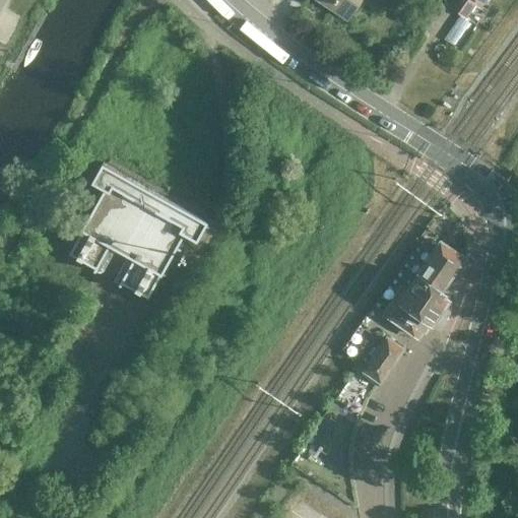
[(346,19),(359,0),(313,0),(322,6),(323,4),(346,19)]
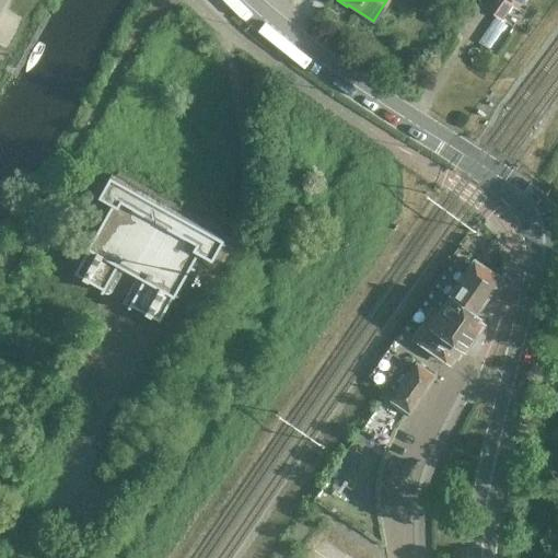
[(520,0),(490,0),(483,12),(498,22),(511,2),(516,6),(520,0)]
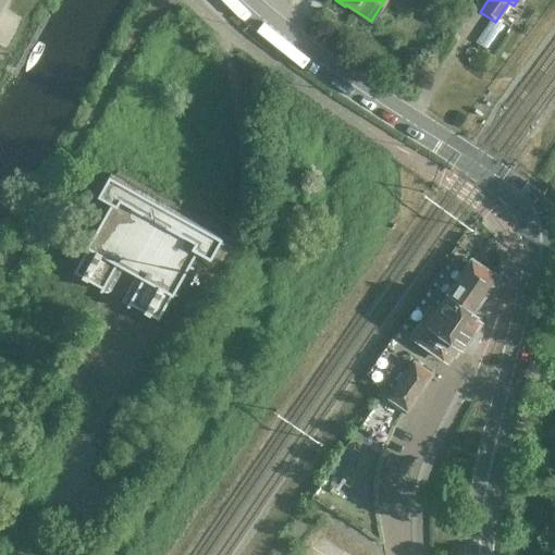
[(197,254),(209,260),(221,238),(110,177),(98,198),(110,206),(72,274),(101,291),(115,267),(143,282),(130,306),(159,322),(197,254)]
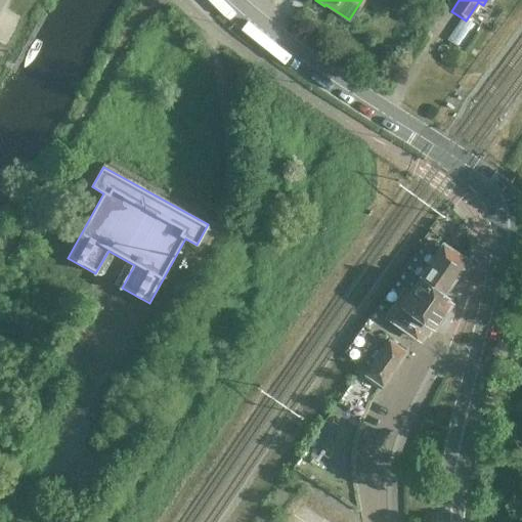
[(417,272),(406,286),(408,288),(387,317),(416,338),(428,321),(434,325),(450,303),(441,297),(466,263),(444,248),(423,277),(417,272)]
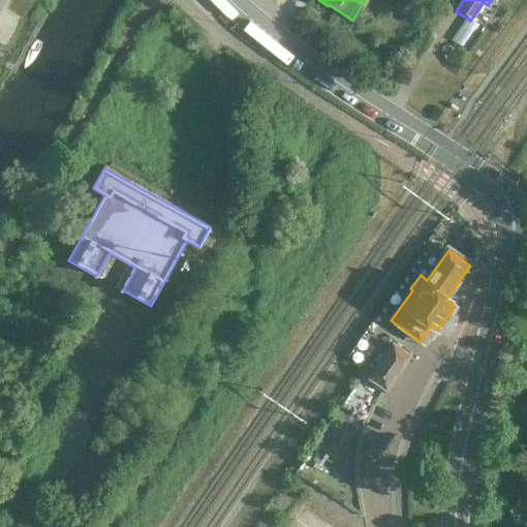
[(375,363),(384,343),(365,335),(355,354),(375,363)]
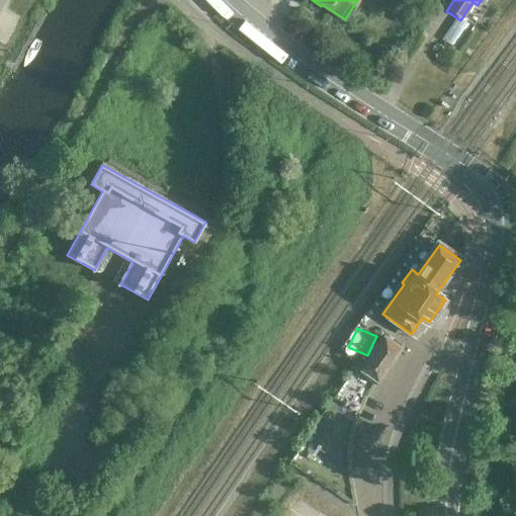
[(382,337),(361,368),(378,380),(400,349),(382,337)]
